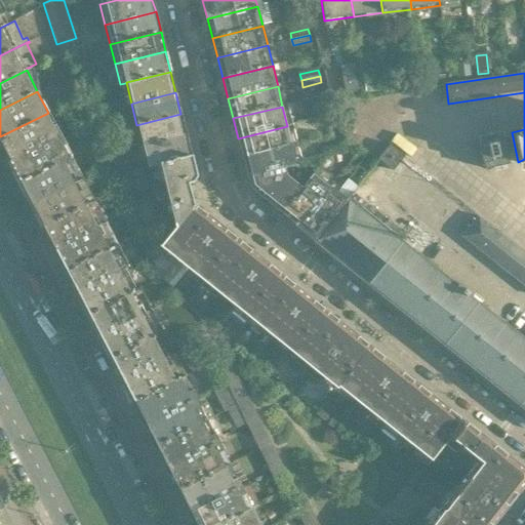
[(330,116),(328,110),(310,115),(311,120),(330,116)]
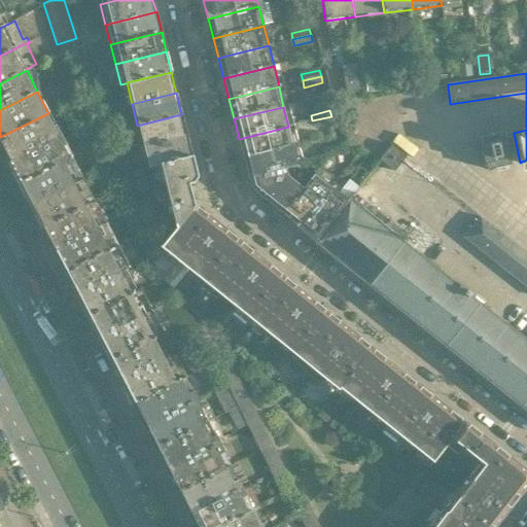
[(48,113),(0,137),(0,145),(8,162),(60,135),(48,113)]
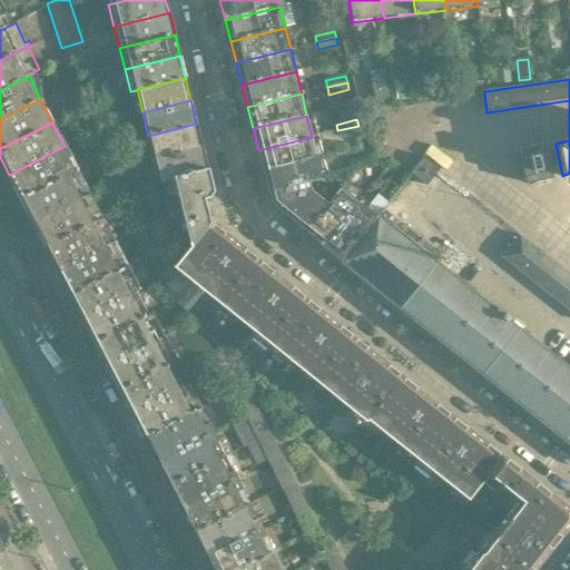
[(196,124),(148,136),(154,158),(203,146),(196,124)]
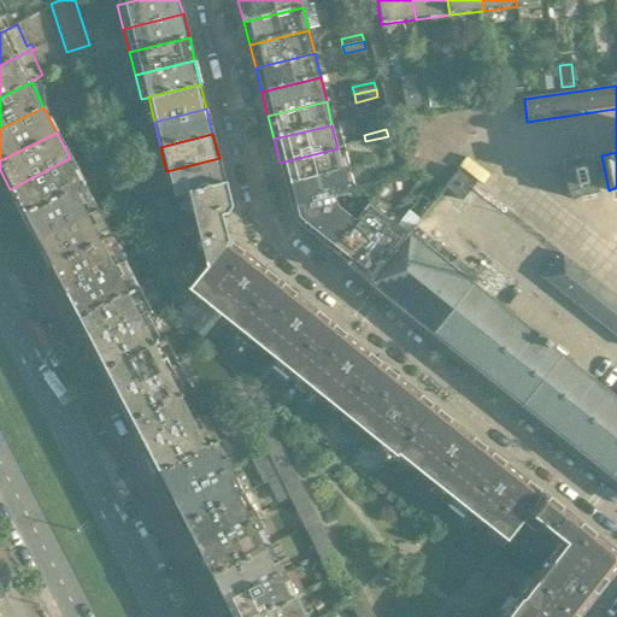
[(389,144),(388,136),(365,141),(366,148),(389,144)]
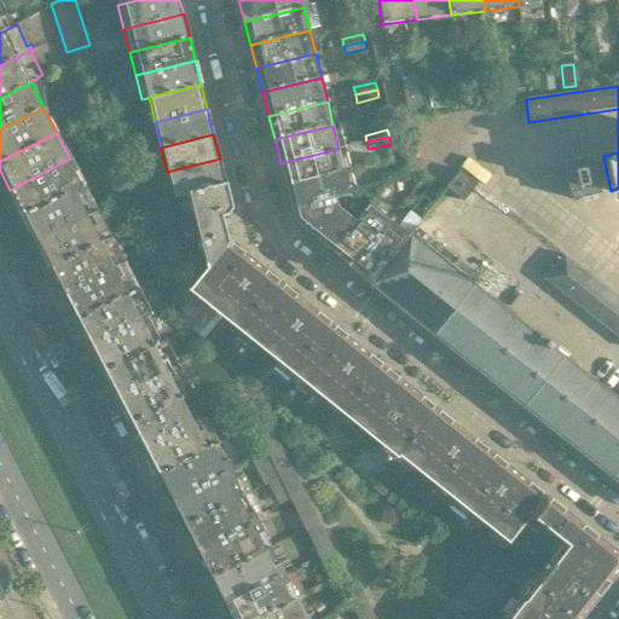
[(339,149),(281,163),(285,186),(345,172),(339,149)]
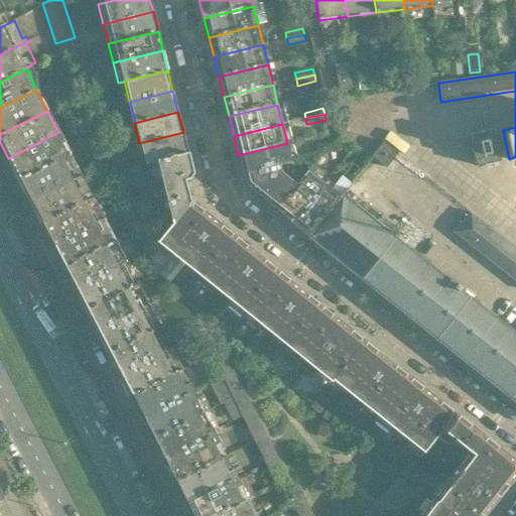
[(58,132),(8,158),(19,179),(70,153),(58,132)]
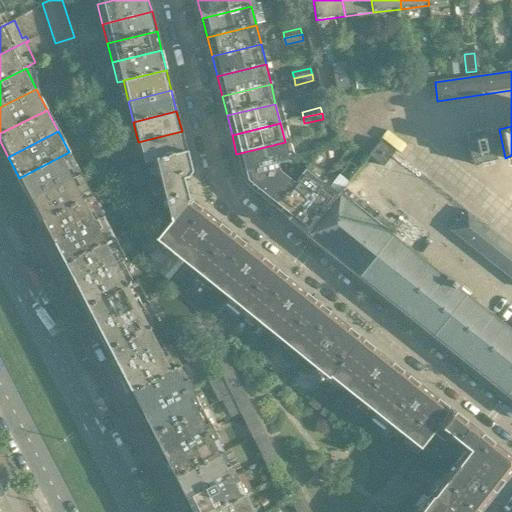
[(182,131),(138,142),(143,163),(154,161),(187,152),(182,131)]
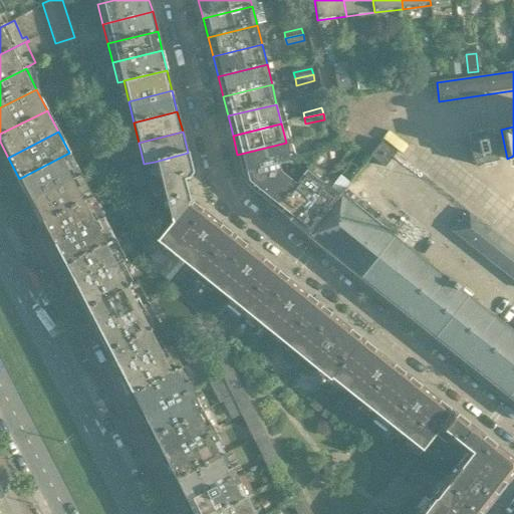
[(490,132),(467,138),(469,143),(467,143),(468,148),(465,148),(467,161),(471,160),(472,165),(474,164),(475,168),(497,163),(496,159),(498,159),(497,154),(500,154),(497,142),(494,142),(493,138),(491,138),(490,132)]
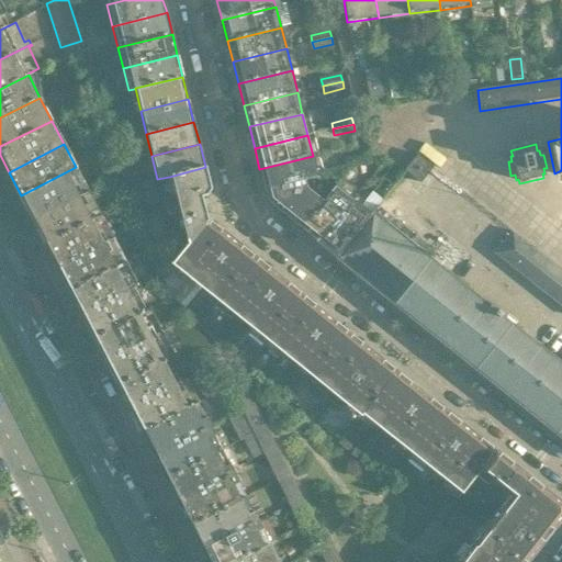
[(368,161),(366,154),(345,159),(347,166),(368,161)]
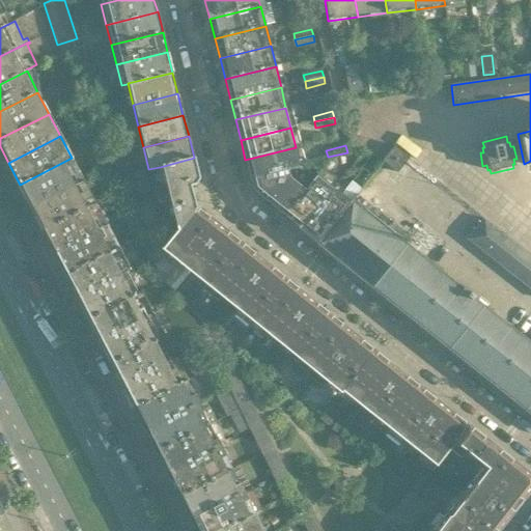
[(396,173),(409,158),(394,146),(382,161),(396,173)]
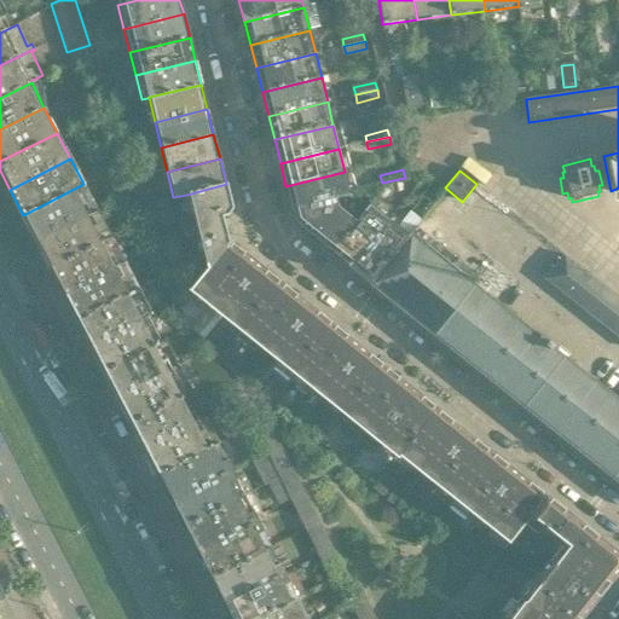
[(345,172),(285,186),(291,209),(334,200),(351,196),(345,172)]
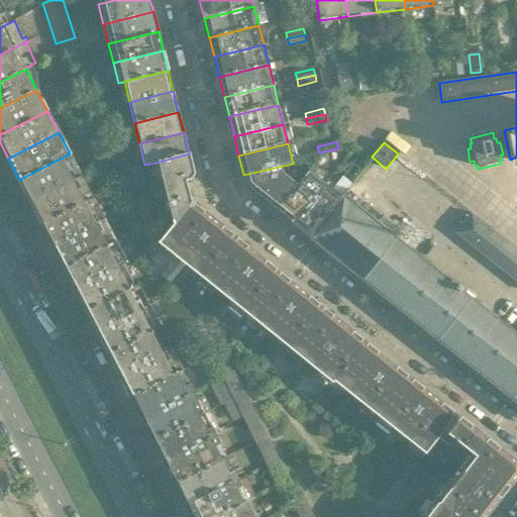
[(70,153),(19,180),(30,202),(81,176),(70,153)]
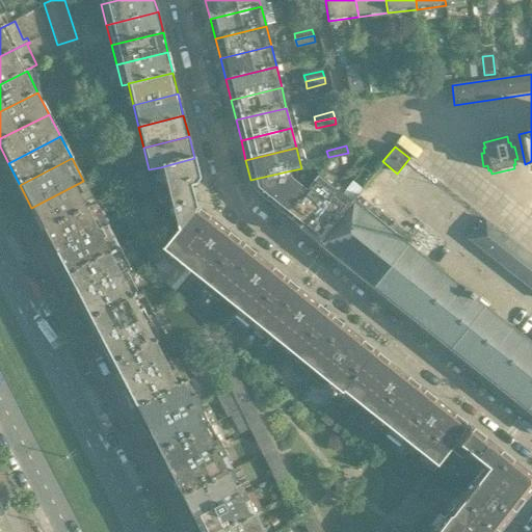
[(196,208),(190,186),(195,185),(200,179),(194,158),(160,167),(174,219),(178,231),(196,208)]
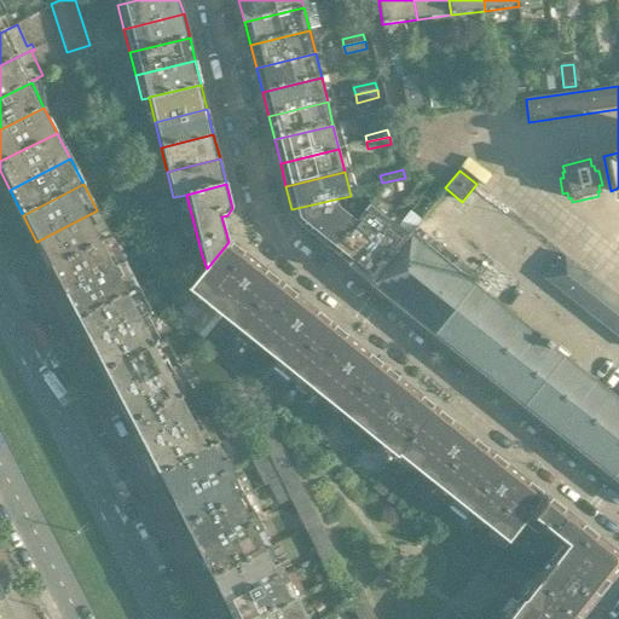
[(334,200),(291,209),(295,221),(333,252),(354,224),(336,207),(334,200)]
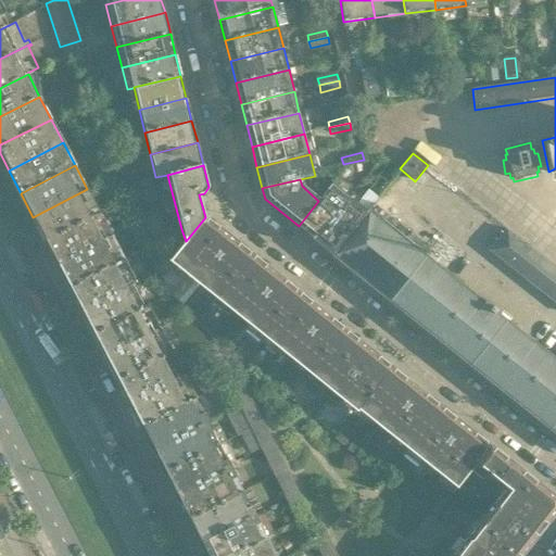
[(315,240),(348,199),(332,186),(318,201),(299,226),(315,240)]
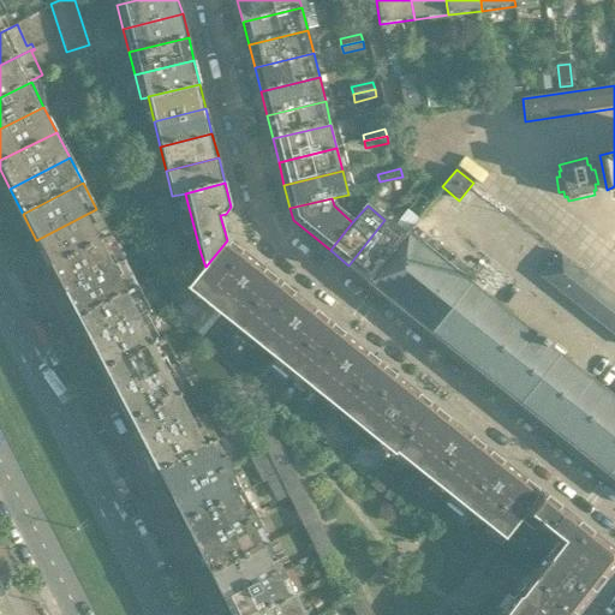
[(96,209),(36,240),(49,264),(109,234),(96,209)]
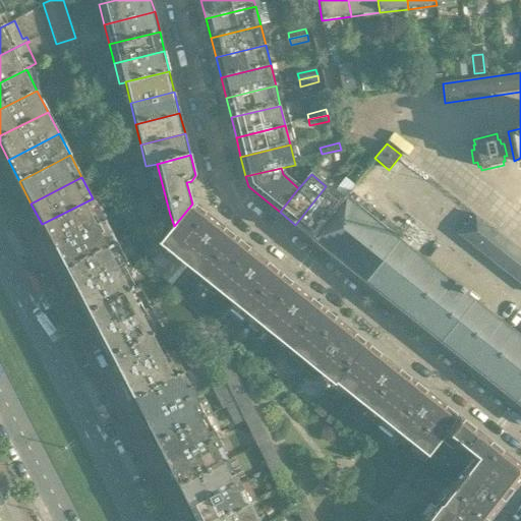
[(326,186),(295,225),(303,231),(334,192),(326,186)]
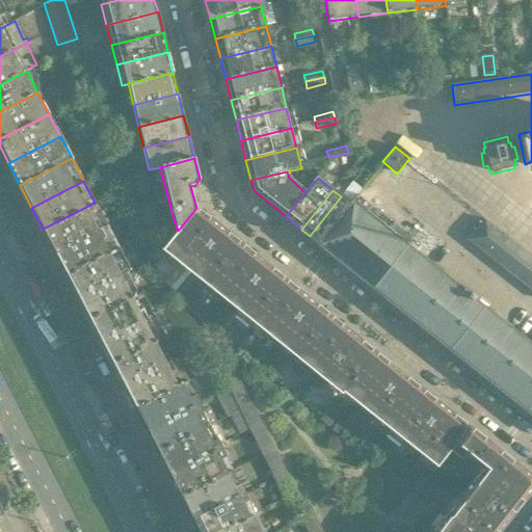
[(356,195),(350,204),(318,243),(374,287),(373,288),(425,328),(427,328),(527,408),(527,409),(531,414),(531,348),(476,304),(479,301),(463,289),(461,292),(364,214),(370,207),(356,195)]
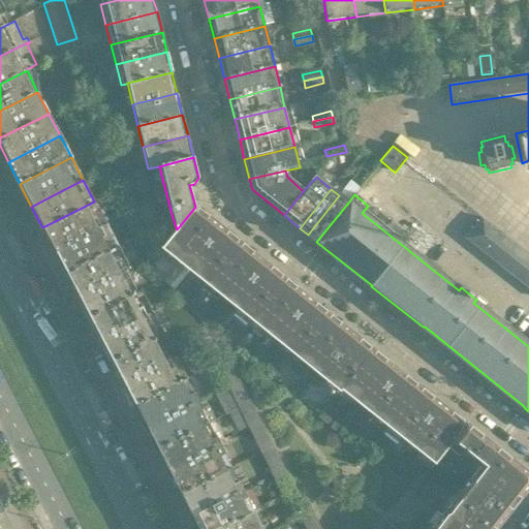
[(339,195),(308,235),(316,242),(348,203),(339,195)]
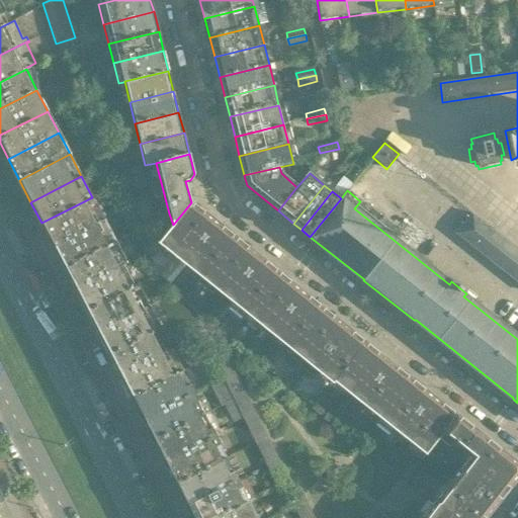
[(92,197),(41,223),(54,246),(103,221),(92,197)]
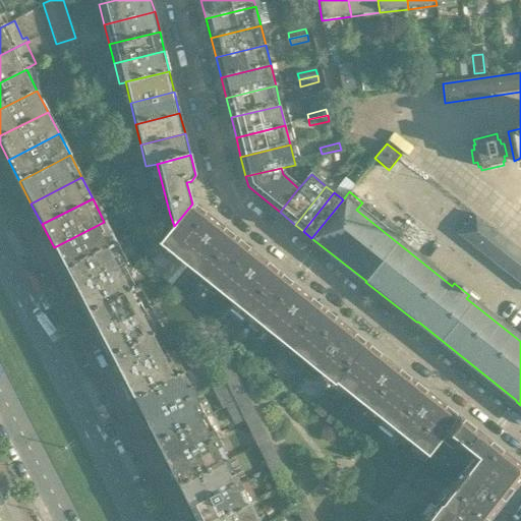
[(199,283),(235,238),(207,216),(192,204),(174,226),(165,238),(157,248),(171,259),(173,256),(188,268),(185,271),(199,283)]
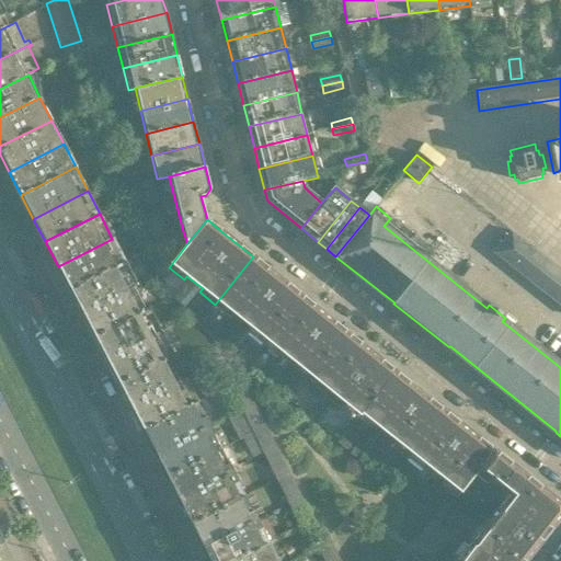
[(560,272),(510,231),(492,253),(560,307),(560,272)]
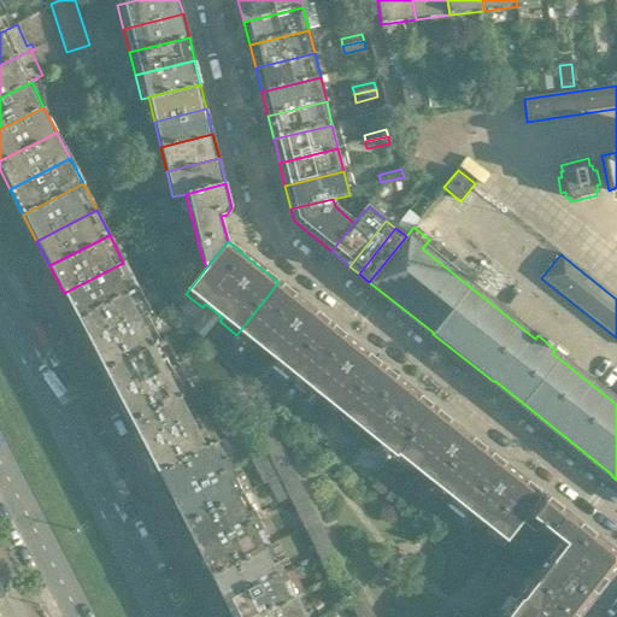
[(123,263),(64,293),(77,318),(136,288),(123,263)]
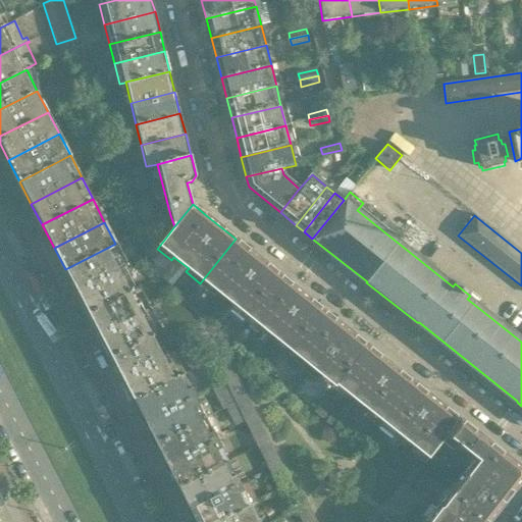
[(245,318),(280,274),(236,239),(200,283),(215,295),(217,293),(232,304),(230,307),(245,318)]
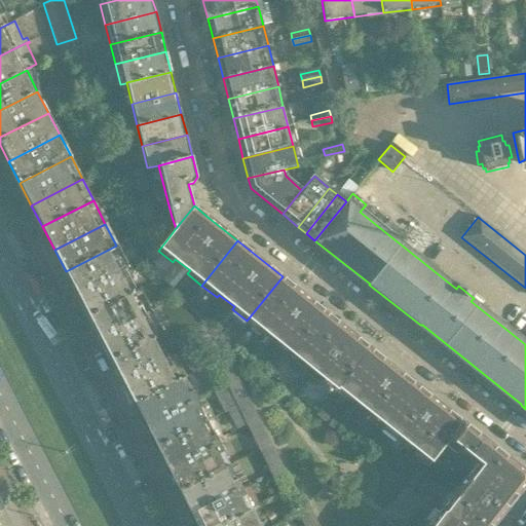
[(116,246),(66,271),(77,293),(123,269),(127,267),(116,246)]
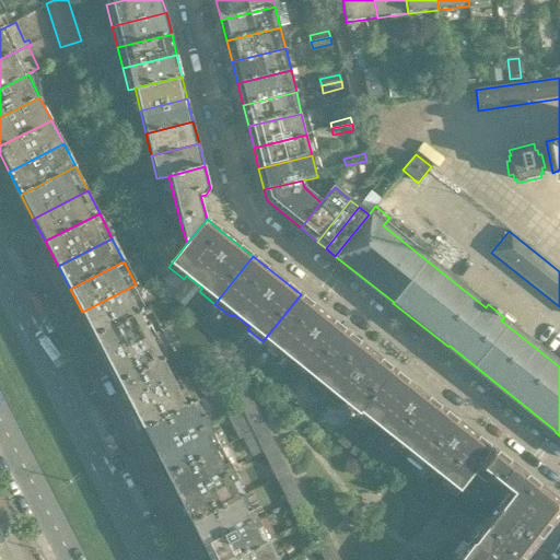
[(131,287),(82,312),(93,335),(142,310),(143,310),(131,287)]
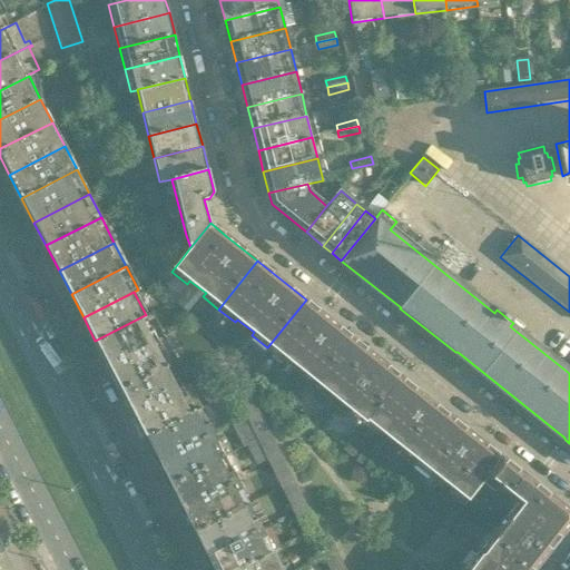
[(315,385),(354,338),(306,300),(267,347),(284,361),(285,359),(302,372),(300,373),(315,385)]
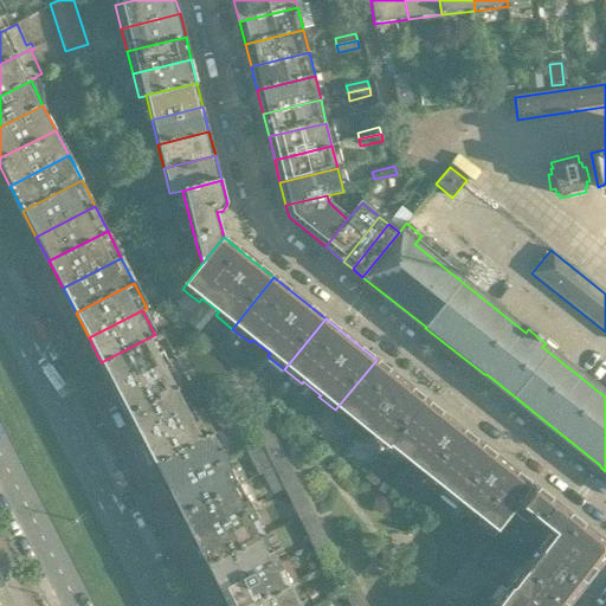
[(154,335),(101,362),(116,391),(174,361),(159,333),(155,335),(154,335)]
